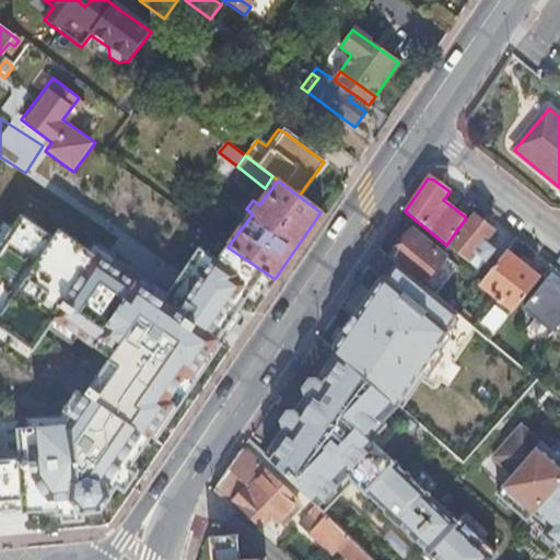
[(461,200),(450,191),(443,200),(454,208),(461,200)]
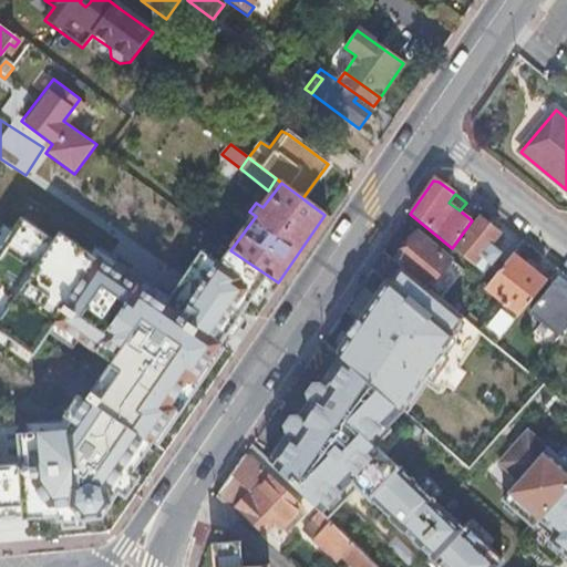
[(0,519),(48,516),(61,526),(102,518),(222,343),(232,350),(278,282),(230,250),(220,265),(203,253),(168,302),(60,228),(53,237),(22,216),(0,247),(0,327),(33,350),(51,323),(109,362),(65,426),(0,432),(0,519)]
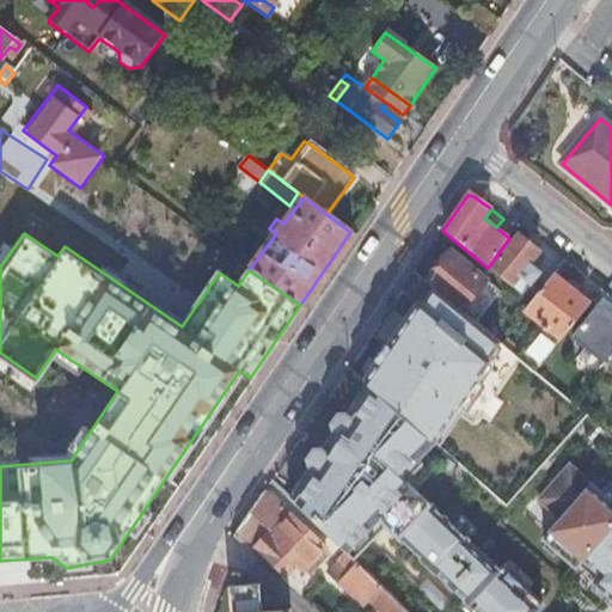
[(489,270),(512,288),(520,277),(530,286),(539,274),(528,265),(538,252),(519,237),(489,270)]
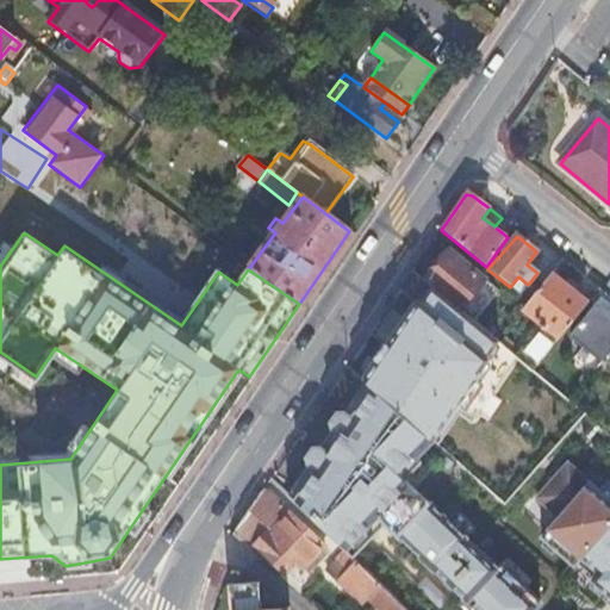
[(434,290),(460,312),(485,282),(449,253),(424,282),(434,290)]
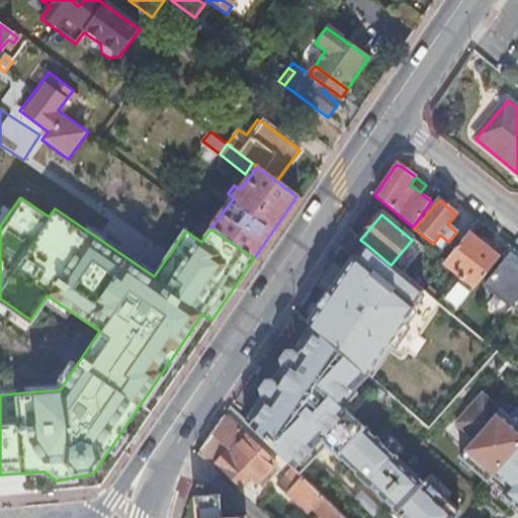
[(457,276),(475,289),(499,258),(467,233),(448,257),(443,263),(457,276)]
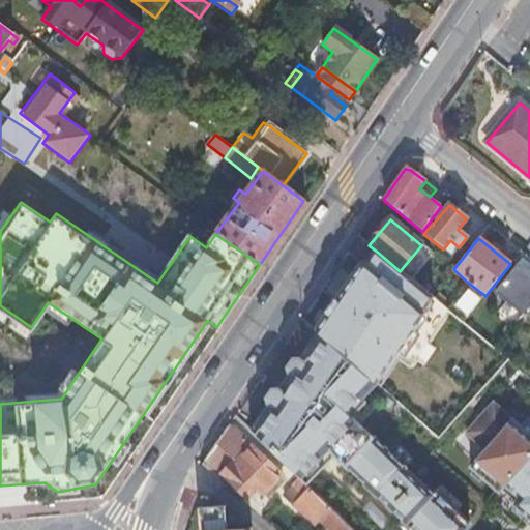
[(459,247),(450,240),(443,249),(450,257),(459,247)]
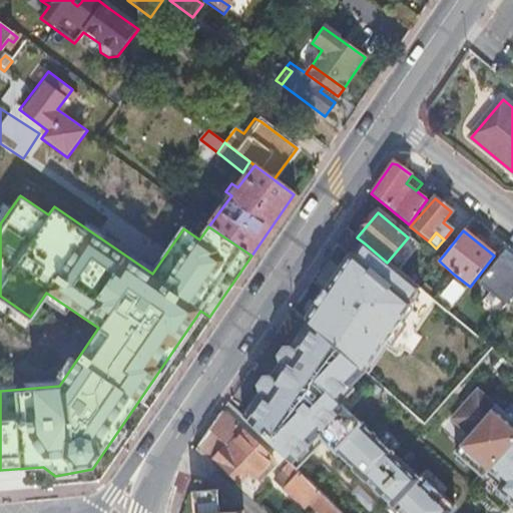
[(419,247),(408,237),(387,263),(398,273),(419,247)]
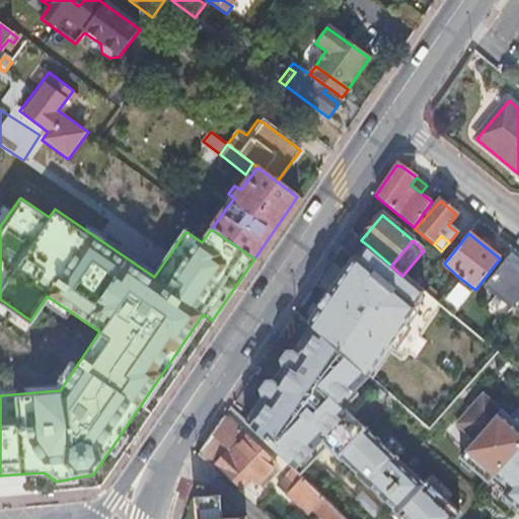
[(369,246),(312,326),(319,331),(365,372),(423,293),(402,276),(391,266),(369,246)]
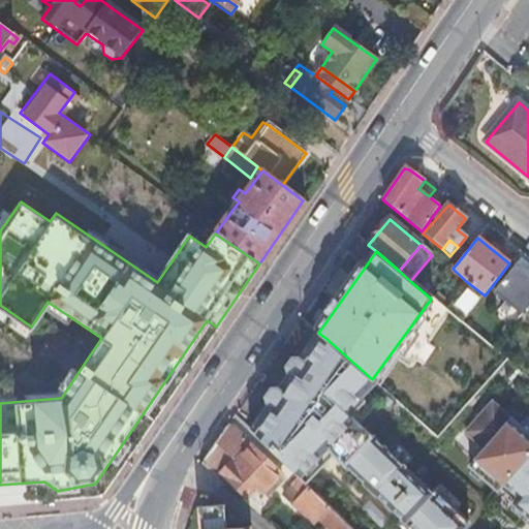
[(528,267),(521,259),(517,265),(527,274),(528,272),(528,267)]
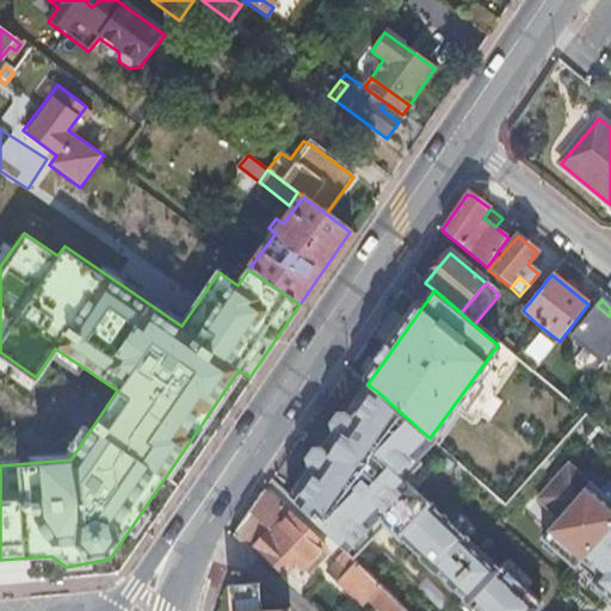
[(575,359),(594,375),(610,353),(610,314),(609,316),(597,306),(571,337),(584,349),(575,359)]
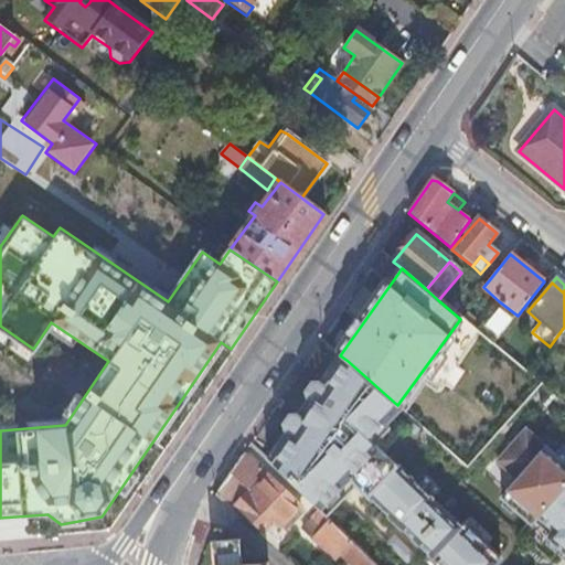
[(518,316),(499,301),(476,331),(492,345),(518,316)]
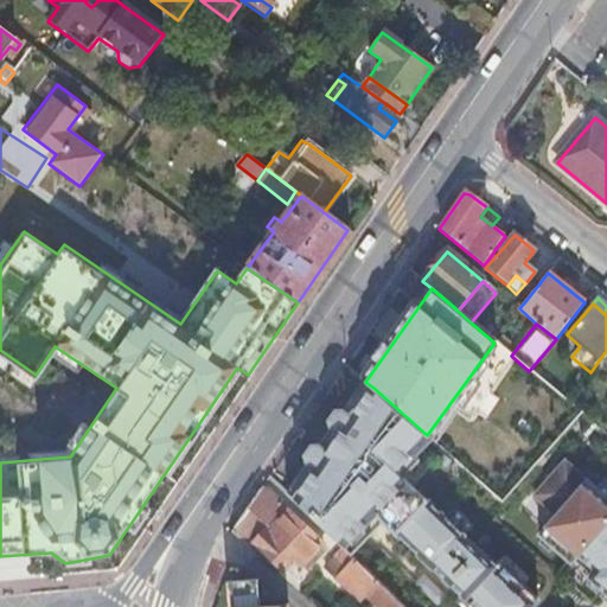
[(374,388),(293,504),(342,551),(371,510),(470,606),(531,606),(537,601),(395,478),(427,435),(374,388)]
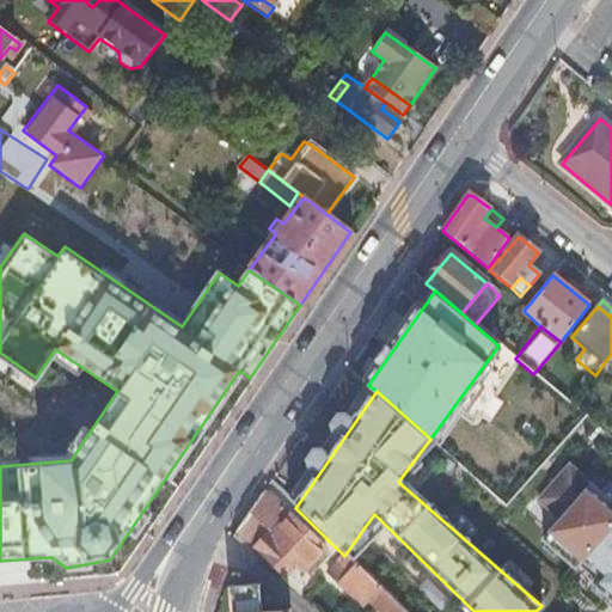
[(611,505),(569,469),(540,501),(564,521),(554,533),(583,560),(604,577),(598,583),(611,595),(611,505)]
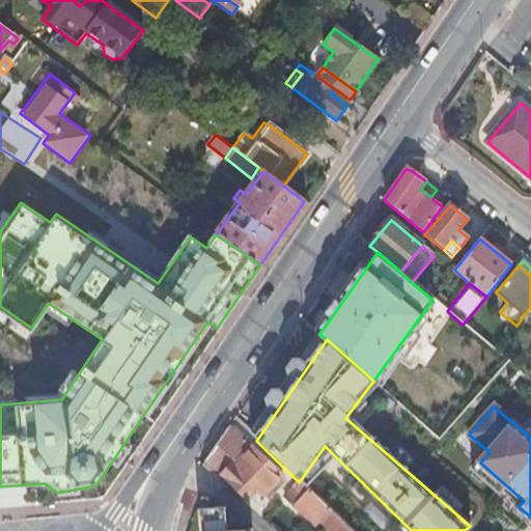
[(202,466),(219,480),(222,477),(259,511),(270,500),(264,496),(282,476),(234,429),(227,429),(202,466)]
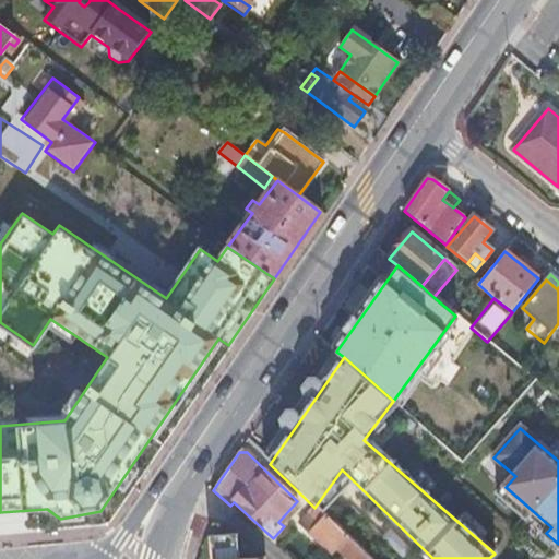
[(369,558),(314,508),(307,514),(318,526),(309,535),(331,555),(336,549),(345,558),(369,558)]
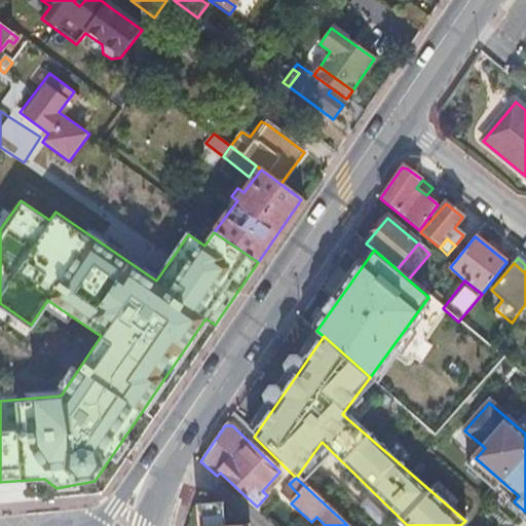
[(280,493),(291,503),(299,495),(289,484),(280,493)]
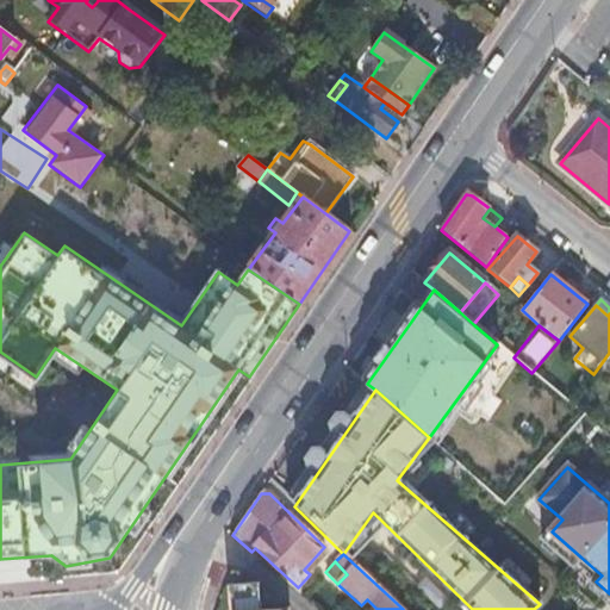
[(228,585),(228,589),(229,589),(230,609),(261,609),(260,584),(228,585)]
